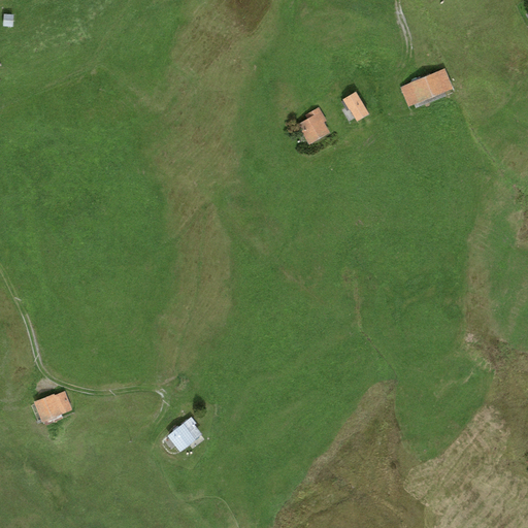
[(13,14),(3,13),(2,26),(12,27),(13,14)]
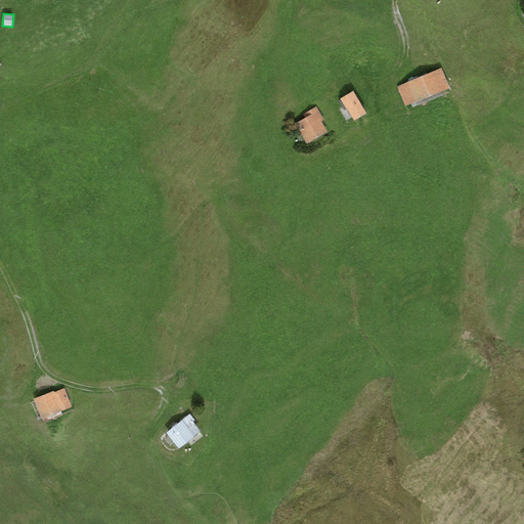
[(441,69),(397,86),(405,106),(449,88),(441,69)]
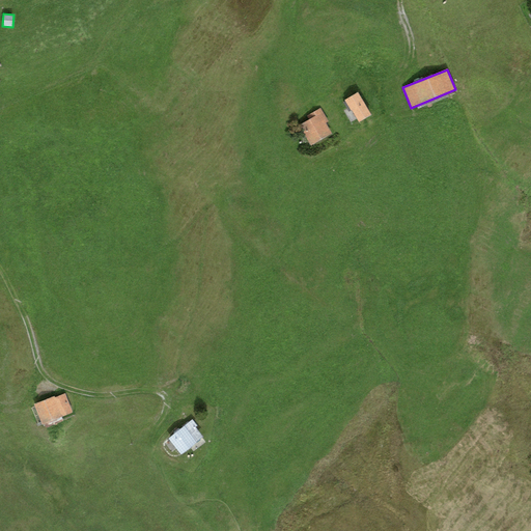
[(358,92),(344,101),(358,123),(371,115),(358,92)]
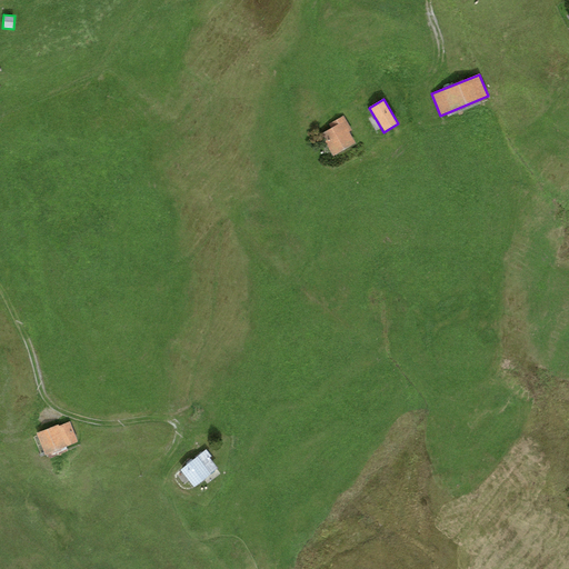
[(330,128),(320,133),(331,156),(356,143),(349,131),(351,130),(343,116),(328,123),(330,128)]
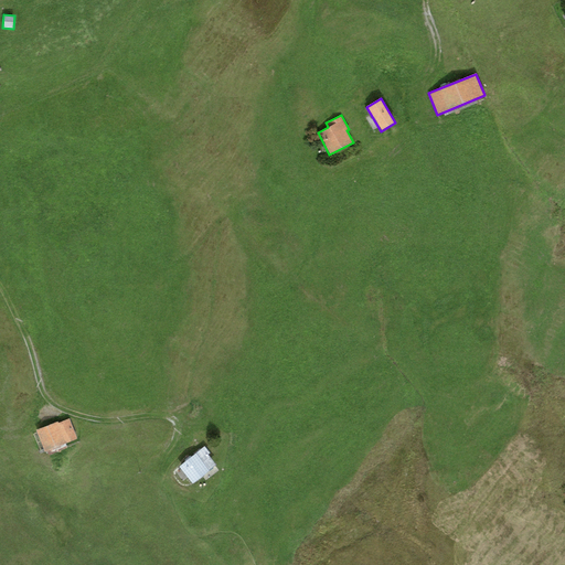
[(57,422),(35,430),(45,452),(77,439),(68,418),(57,423),(57,422)]
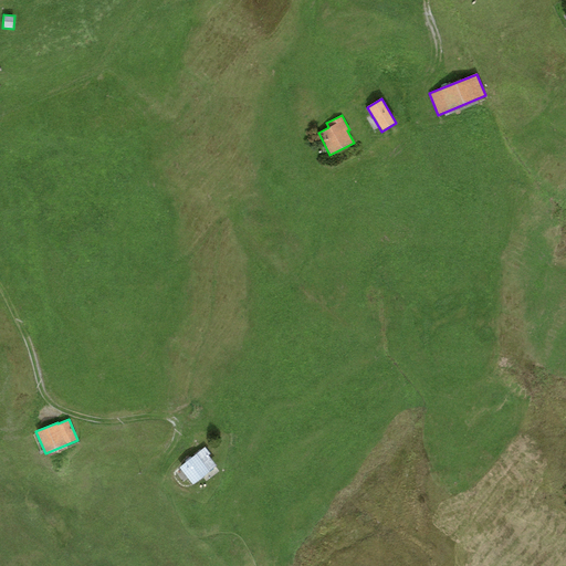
[(205,447),(179,467),(192,484),(217,465),(208,456),(210,453),(205,447)]
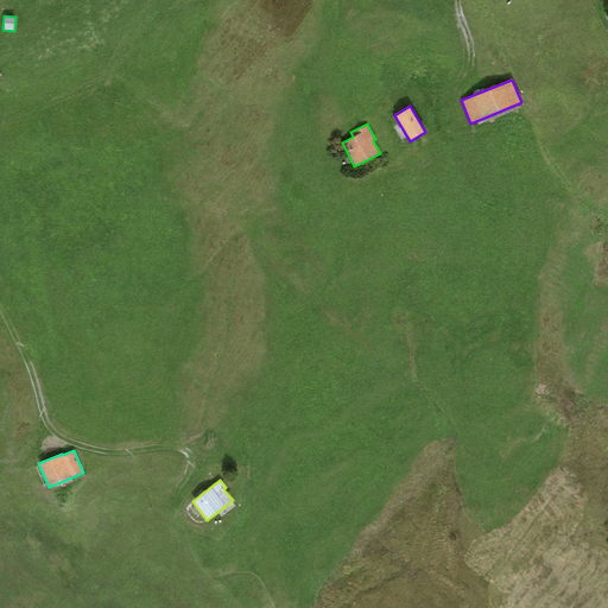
All buildings are outlined.
